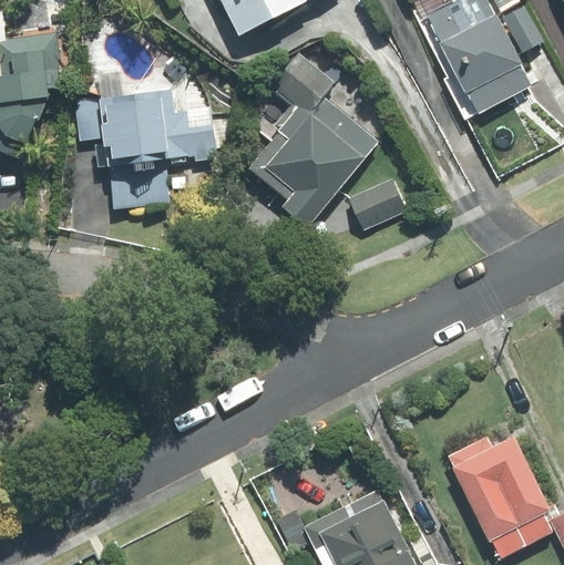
[(219,0),(238,36),(308,1),(308,0),(219,0)]
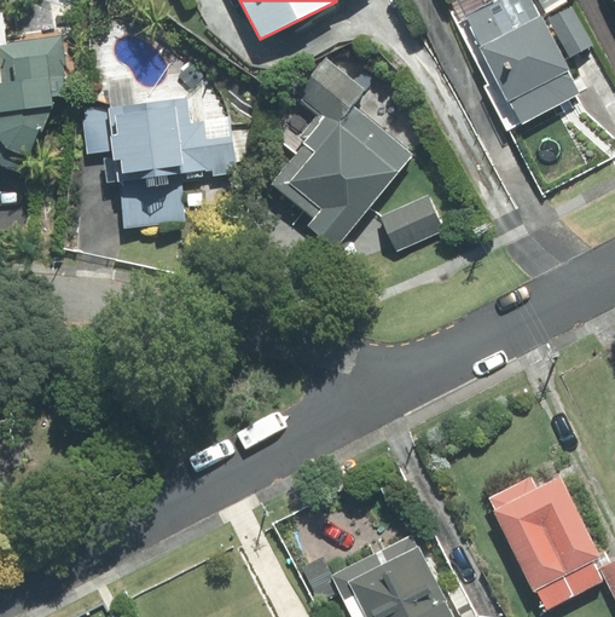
[(522,124),(579,93),(567,71),(572,69),(566,59),(592,45),(568,0),(491,0),(465,15),(522,124)]
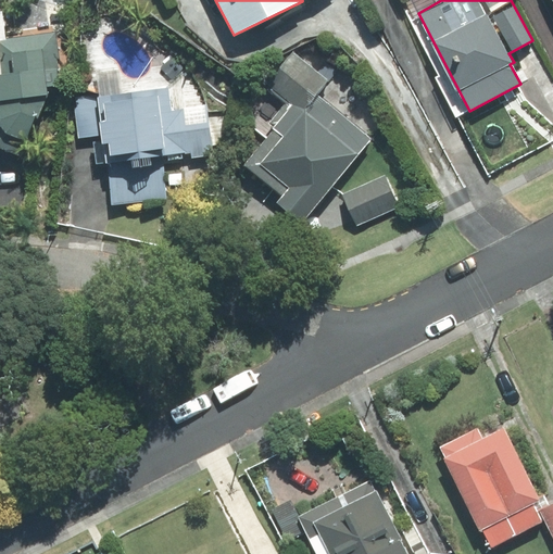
[(0,11),(0,147),(21,155),(49,95),(48,87),(60,85),(55,59),(58,58),(54,32),(3,38),(0,11)]
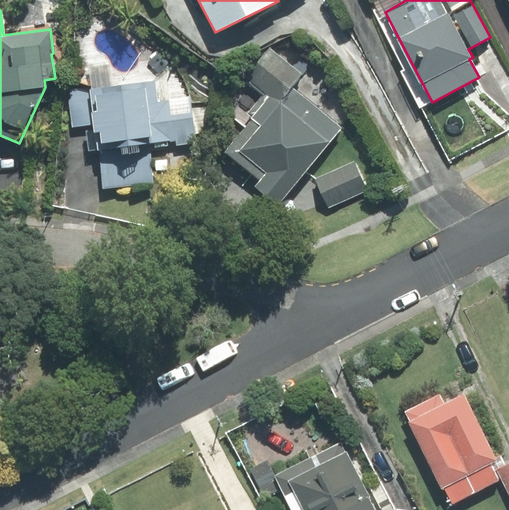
[(254,186),(277,205),(342,127),(301,94),(281,99),(302,73),(269,46),(241,80),(259,95),(244,112),(251,118),(223,152),(258,181),(254,186)]
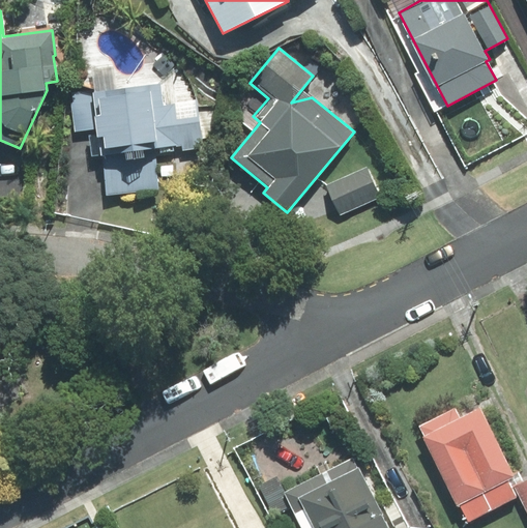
[(91,88),(70,91),(76,132),(96,128),(99,156),(103,156),(108,193),(158,188),(153,148),(158,148),(159,152),(173,151),(172,146),(180,145),(181,150),(198,147),(198,144),(202,143),(197,98),(163,103),(160,82),(91,91),(91,88)]
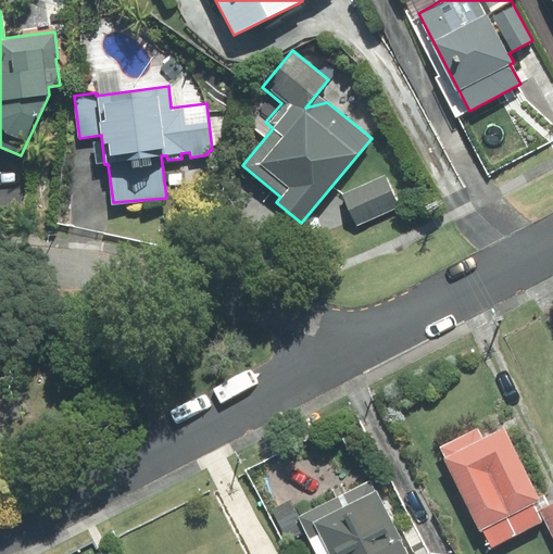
[(355,226),(399,206),(384,174),(341,193),(355,226)]
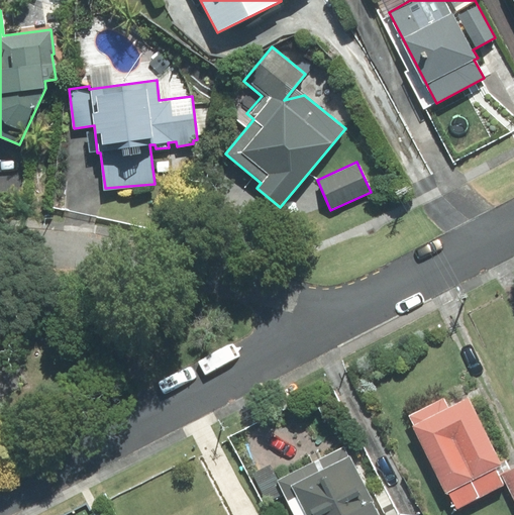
[(442,397),(407,415),(446,493),(448,492),(456,509),(505,484),(513,501),(513,467),(500,475),(496,468),(501,465),(467,397),(447,406),(442,397)]
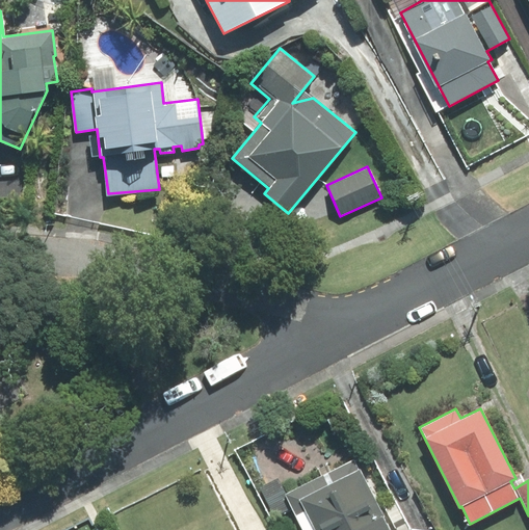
[(359,469),(353,458),(284,494),(301,529),(390,529),(360,468),(359,469)]
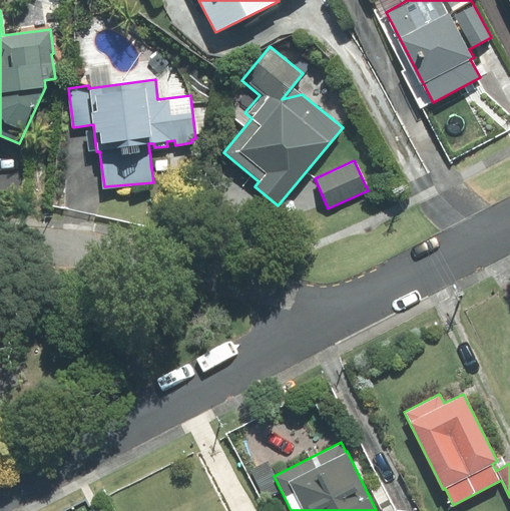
All buildings are outlined.
